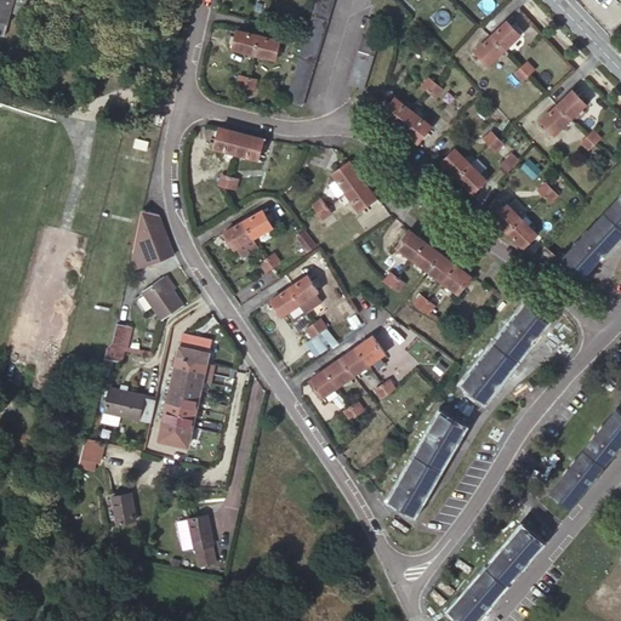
[(28,0),(9,0),(7,10),(26,15),(28,0)]
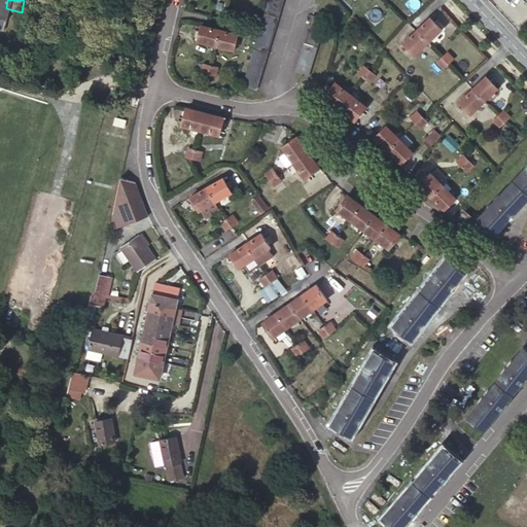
[(269,0),(268,6),(281,10),(283,3),(271,0),(269,0)]
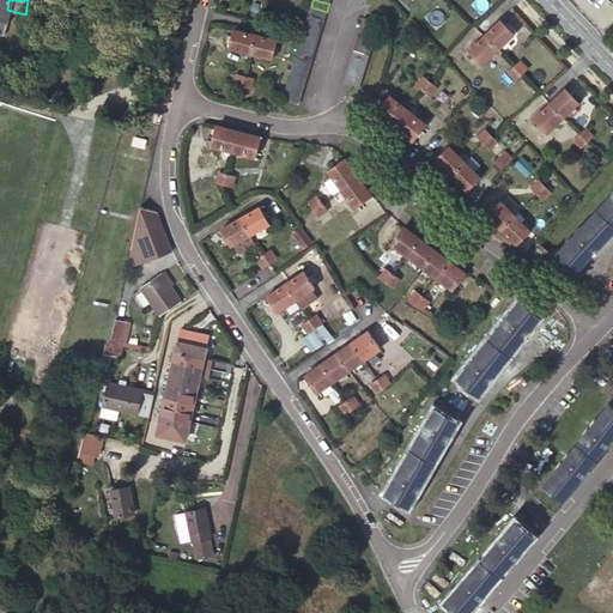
[(309,17),(325,20),(327,12),(311,7),(309,17)]
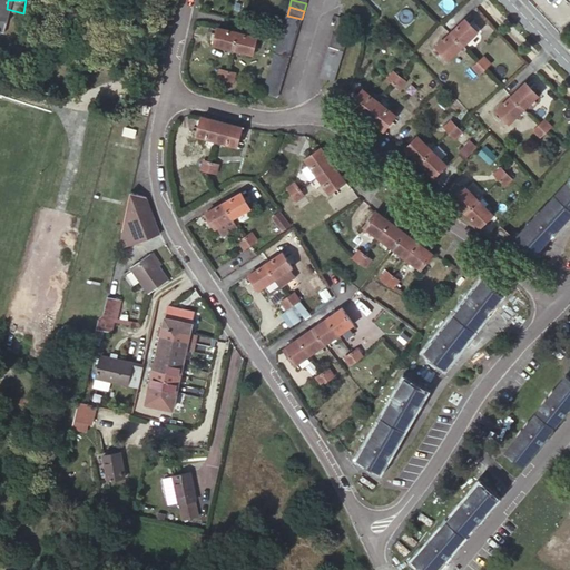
[(285,23),(300,27),(302,19),(287,16),(285,23)]
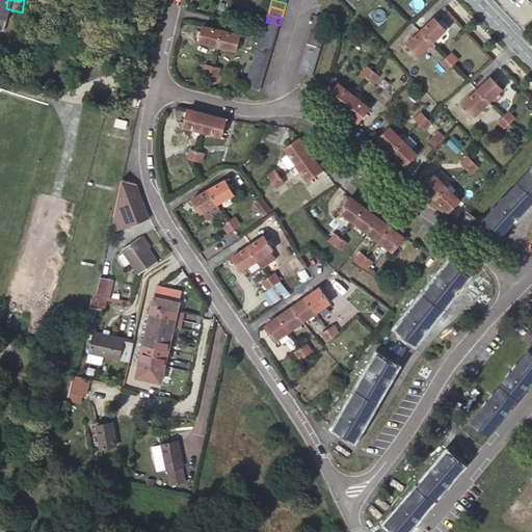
[(314,23),(327,26),(329,19),(316,15),(314,23)]
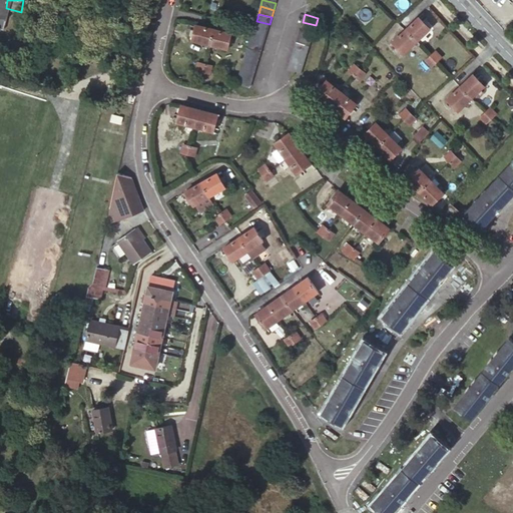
[(419,19),(407,31),(411,36),(418,44),(431,31),(419,19)]
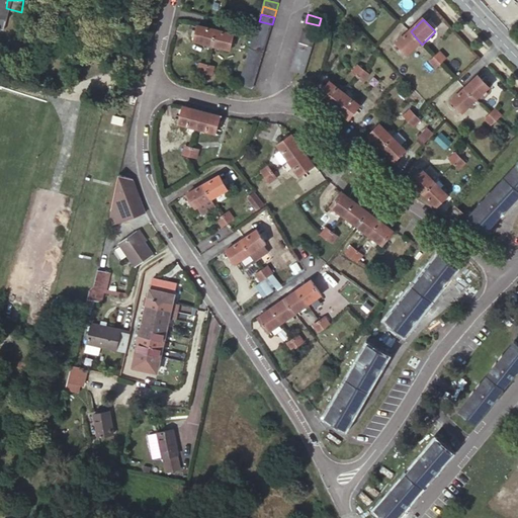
[(257,27),(270,31),(272,24),(259,21),(257,27)]
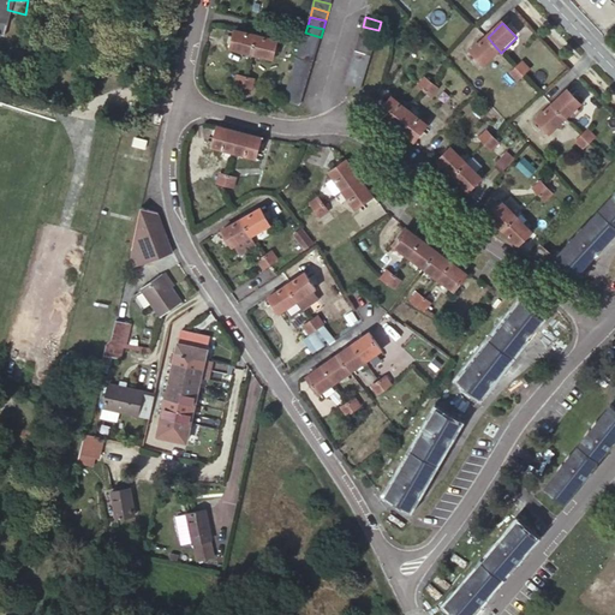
[(376,39),(378,30),(363,27),(360,35),(376,39)]
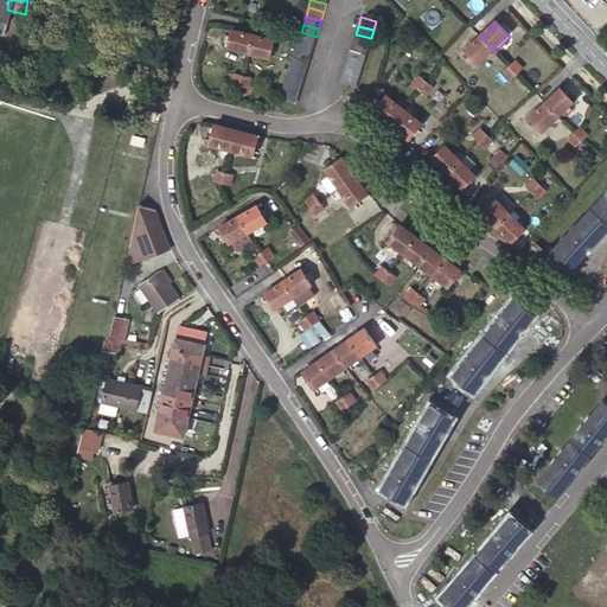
[(294,42),(298,31),(289,27),(286,38),(291,39),(294,42)]
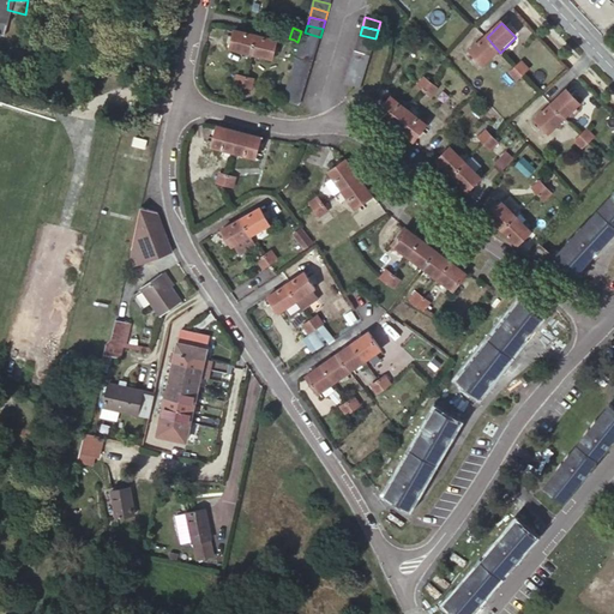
[(253,54),(258,36),(235,30),(230,49),(253,54)]
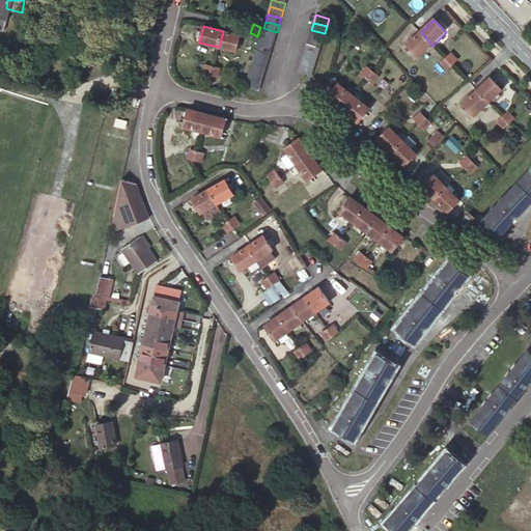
[(263,28),(261,36),(275,39),(277,32),(263,28)]
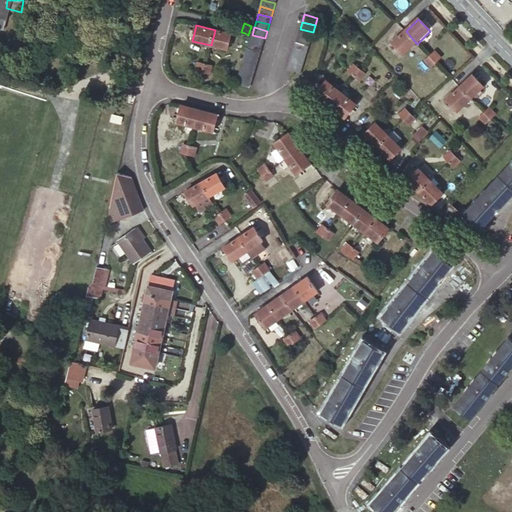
[(311,40),(313,32),(300,29),(298,36),(311,40)]
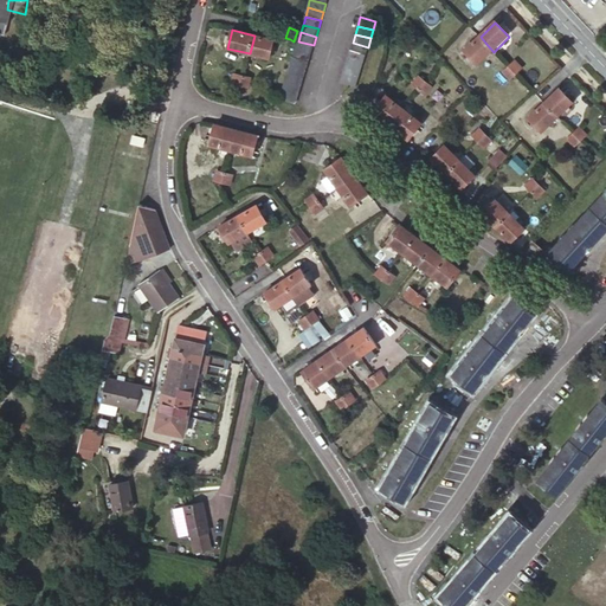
[(275,40),(255,36),(250,53),(270,59),(275,40)]
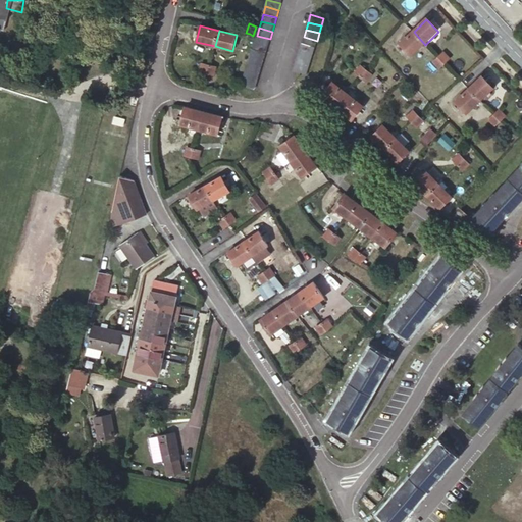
[(418,37),(414,32),(400,46),(412,58),(425,45),(418,37)]
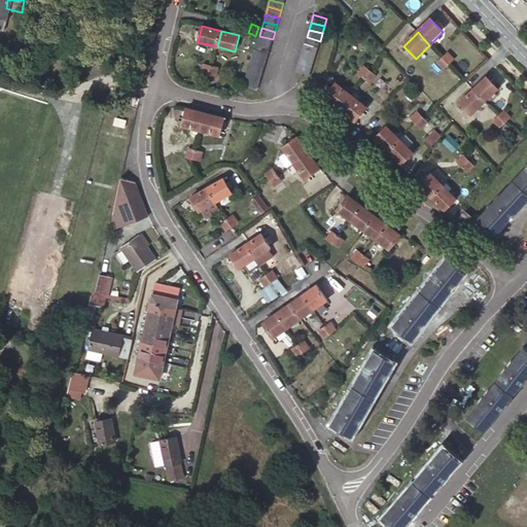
[(256,42),(271,46),(273,39),(259,36),(256,42)]
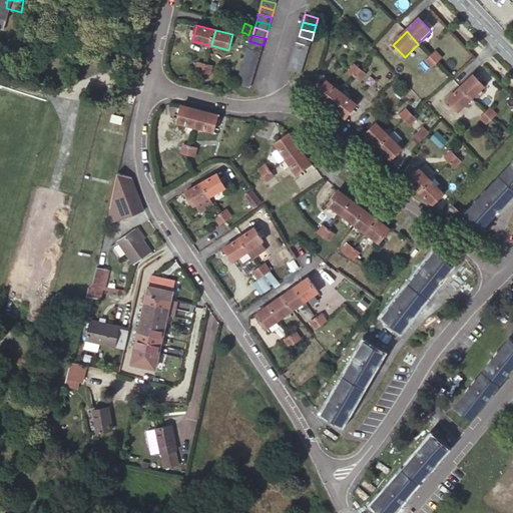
[(312,40),(299,36),(297,43),(309,46),(312,40)]
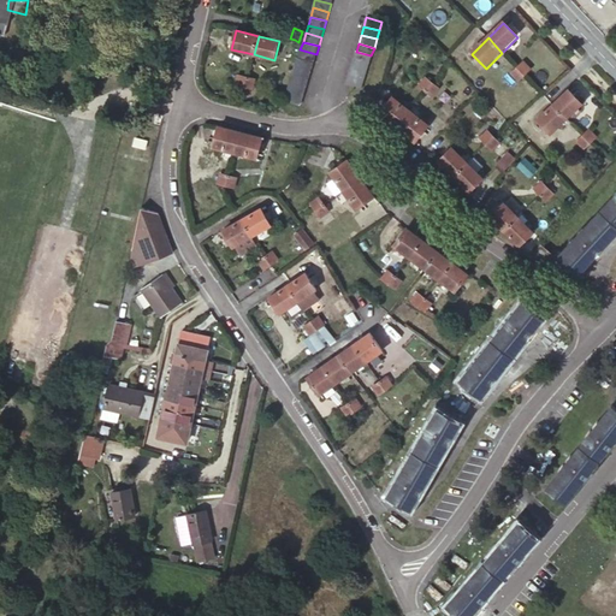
[(300,49),(297,58),(314,63),(317,54),(300,49)]
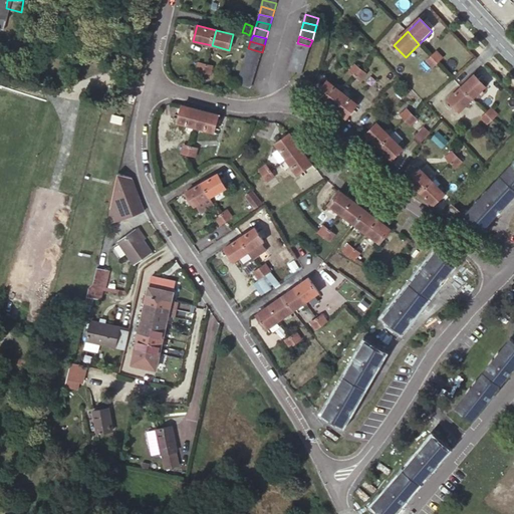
[(307,53),(309,46),(297,43),(295,50),(307,53)]
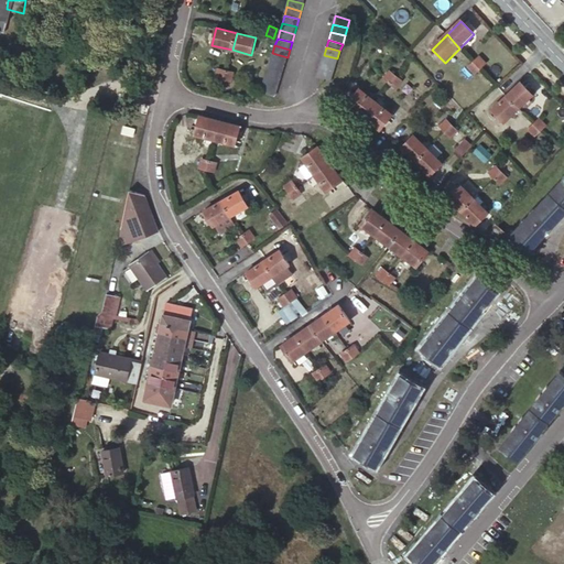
[(270,61),(285,65),(288,57),(272,53),(270,61)]
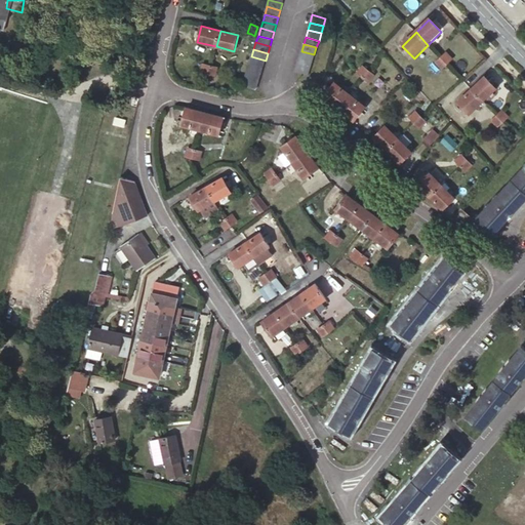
[(314,54),(301,51),(299,57),(312,62),(314,54)]
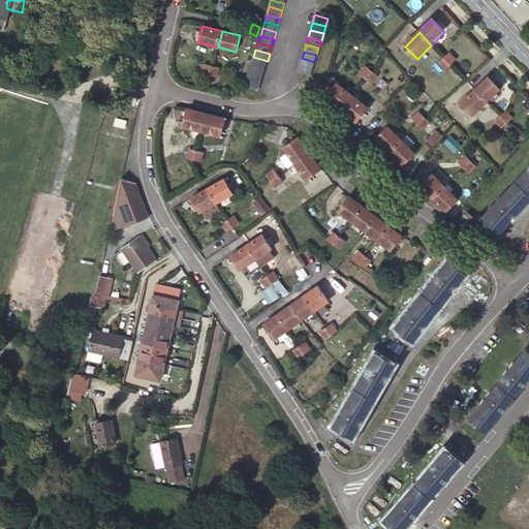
[(253,57),(251,64),(266,68),(268,61),(253,57)]
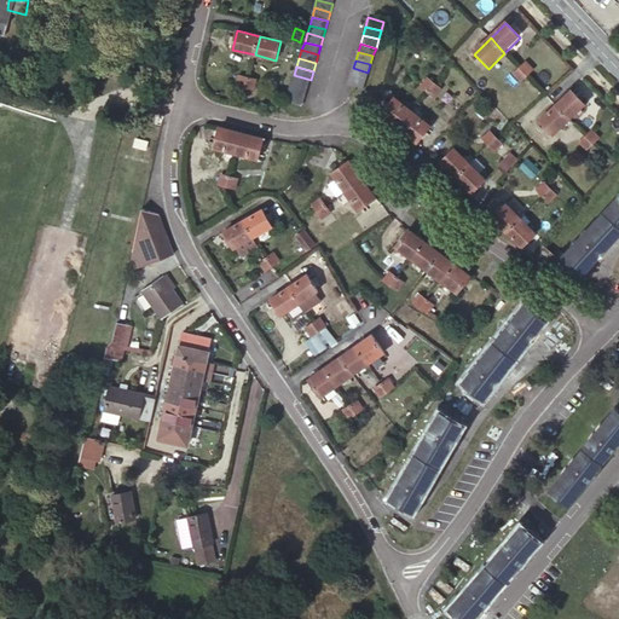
[(527,67),(522,71),(528,79),(533,74),(527,67)]
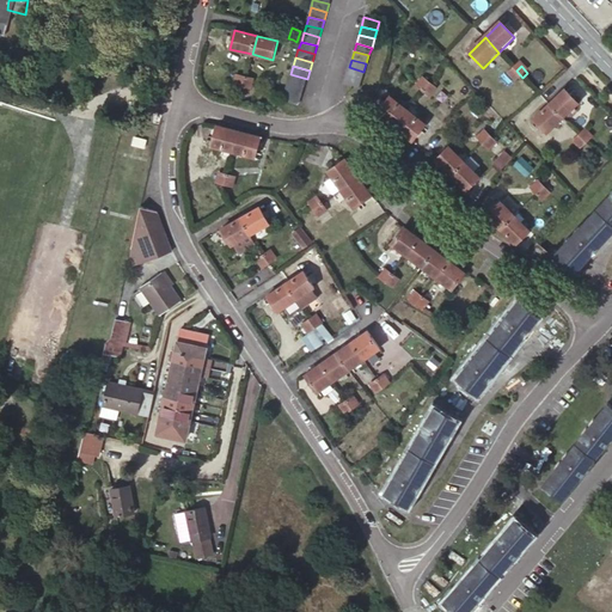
[(361,80),(363,72),(349,67),(346,77),(361,80)]
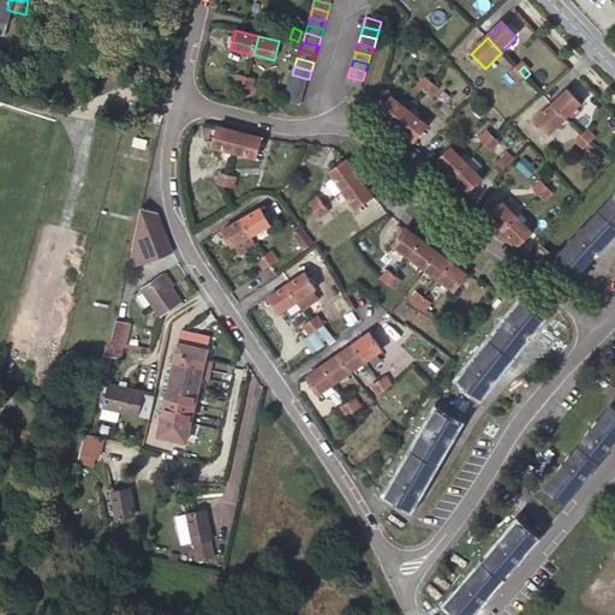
[(525,78),(519,71),(514,76),(520,83),(525,78)]
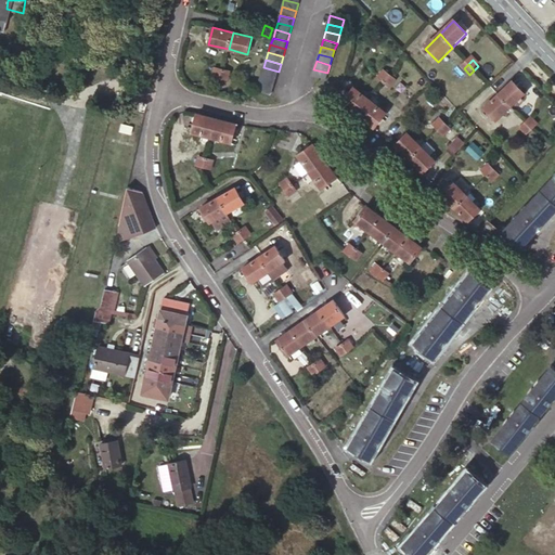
[(263,67),(261,75),(275,79),(279,72),(263,67)]
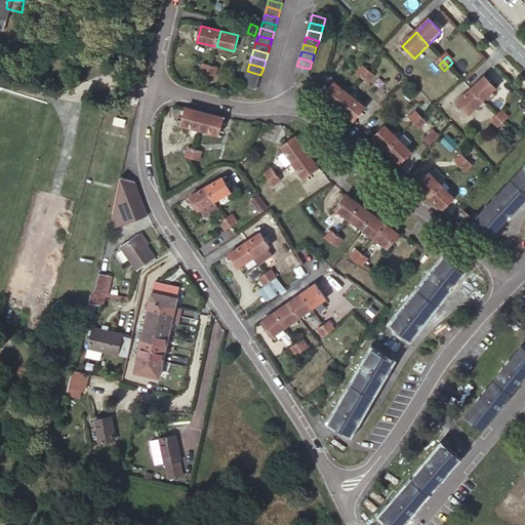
[(201,74),(208,76),(210,68),(204,66),(201,74)]
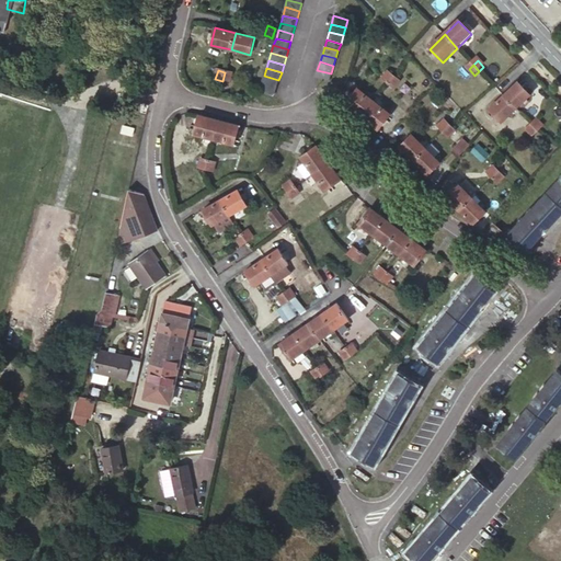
[(331,73),(317,70),(315,78),(329,81),(331,73)]
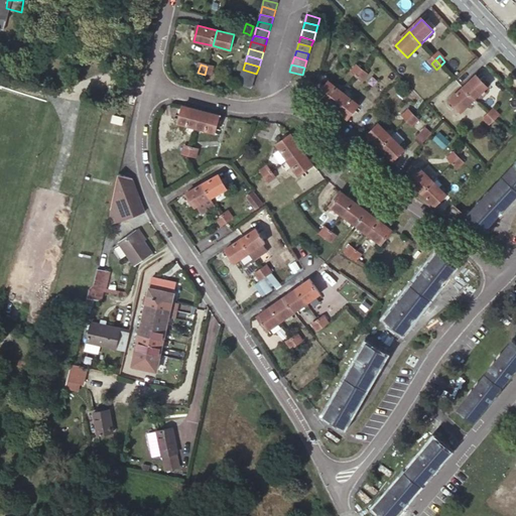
[(358,75),(362,69),(357,65),(353,70),(358,75)]
